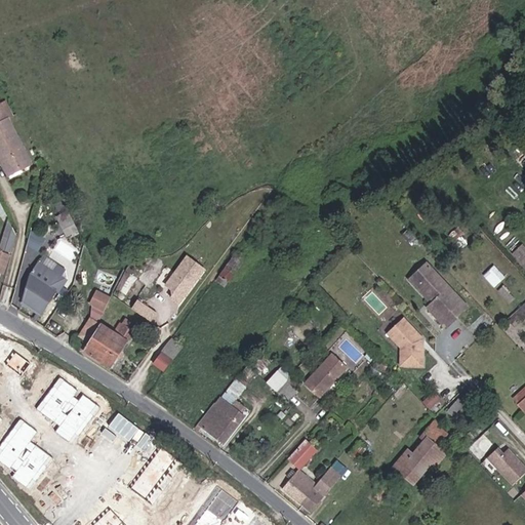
[(33,163),(2,103),(0,103),(0,165),(5,176),(33,163)]
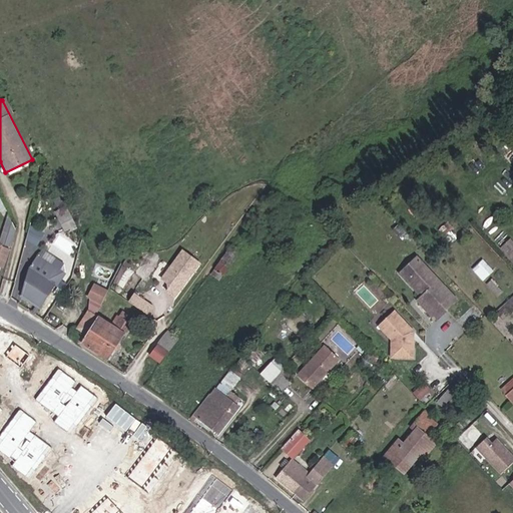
[(12,243),(16,226),(7,211),(1,236),(3,239),(12,243)]
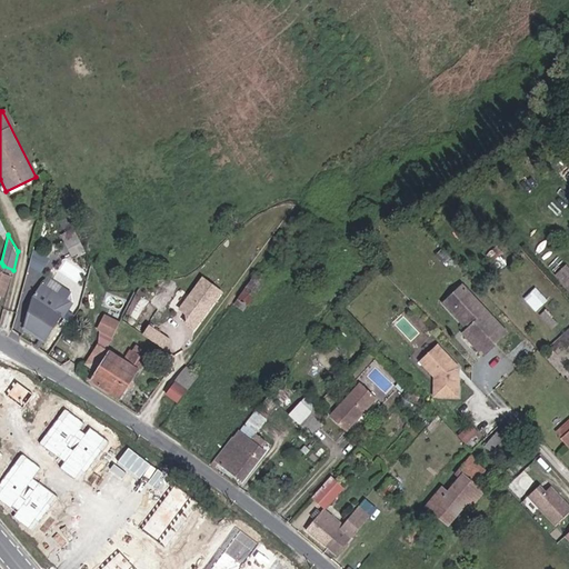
[(43,269),(47,255),(33,251),(29,266),(43,269)]
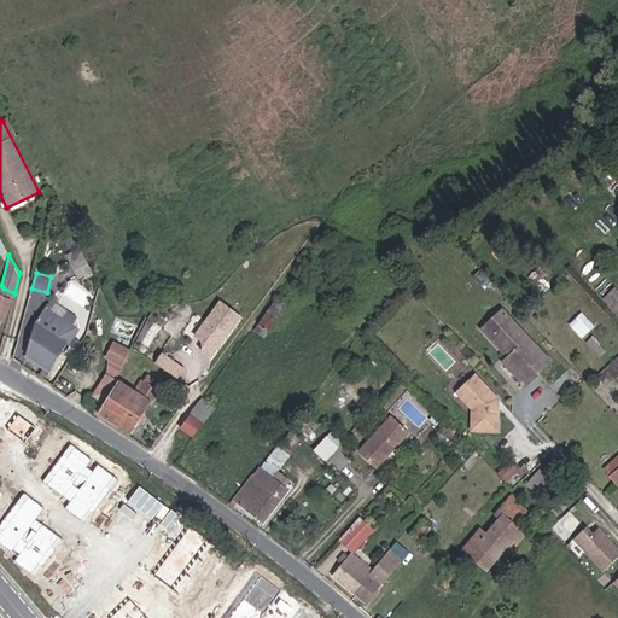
[(15,298),(3,293),(0,299),(0,319),(9,322),(15,298)]
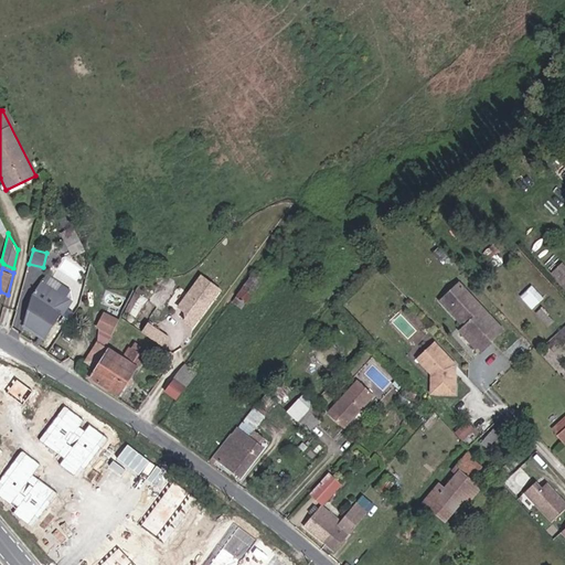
[(190,321),(216,283),(198,269),(176,301),(182,306),(183,312),(181,315),(190,321)]
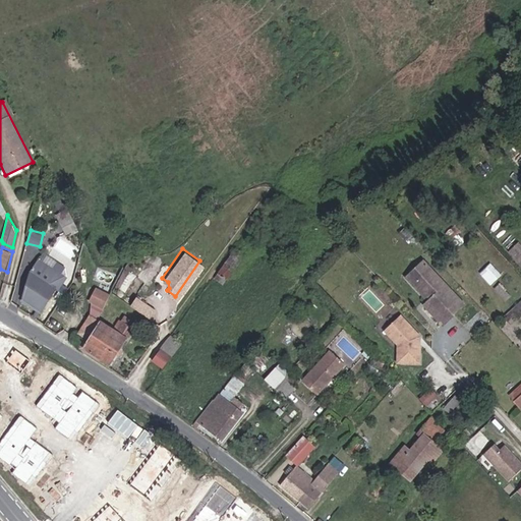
[(236,251),(215,278),(223,285),(244,257),(236,251)]
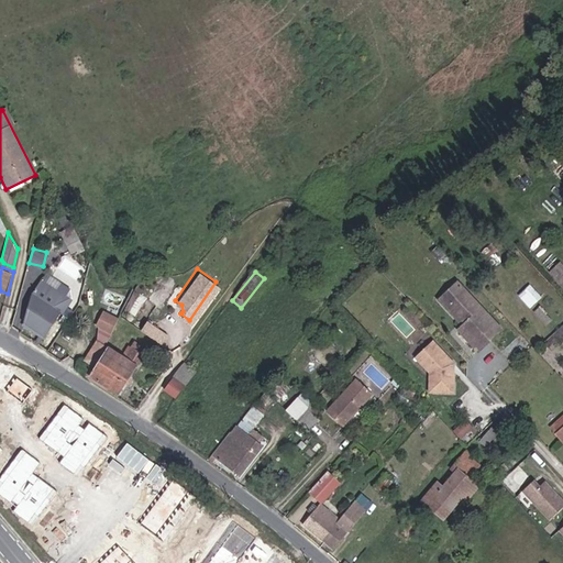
[(531,283),(519,294),(530,307),(542,296),(531,283)]
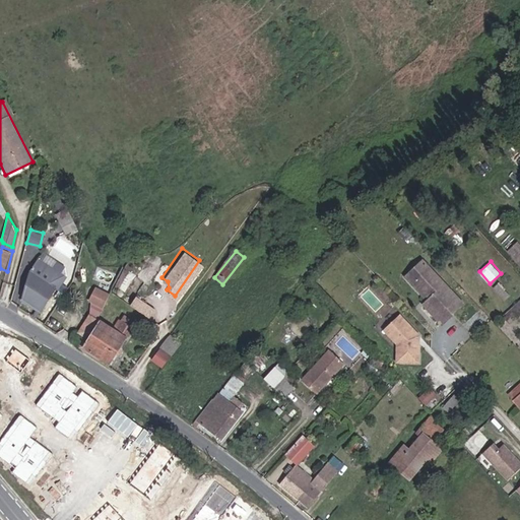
[(413,289),(428,275),(423,270),(406,285),(424,304),(431,297),(429,294),(421,299),(413,289)]
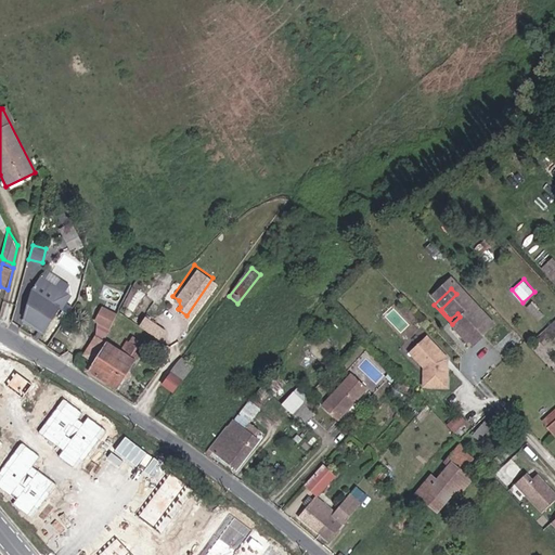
[(25,317),(47,331),(61,309),(31,291),(25,317)]
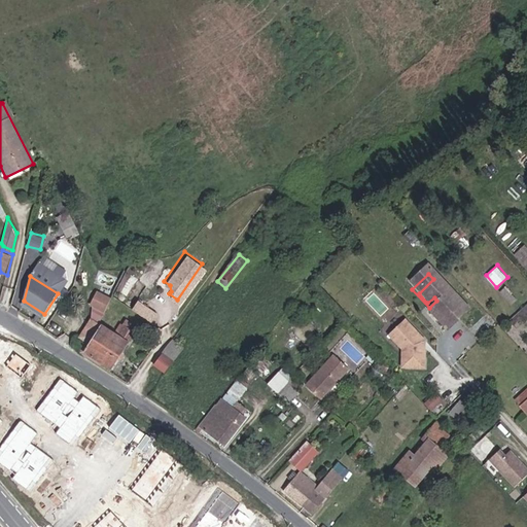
[(433,279),(419,293),(427,302),(434,297),(436,301),(429,308),(446,325),(457,315),(456,314),(466,305),(451,288),(447,292),(433,279)]
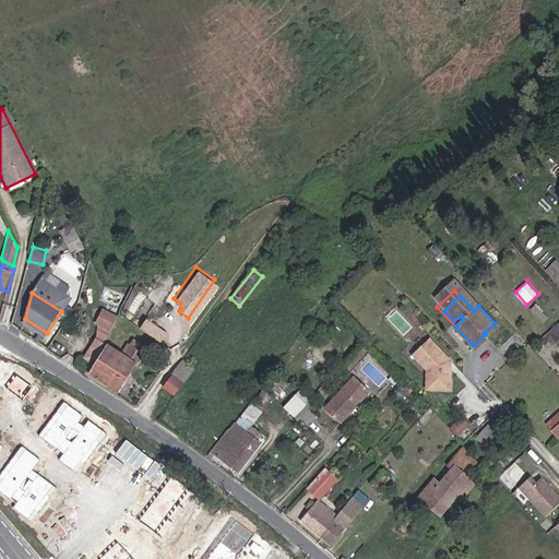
[(545,314),(534,304),(528,308),(538,320),(545,314)]
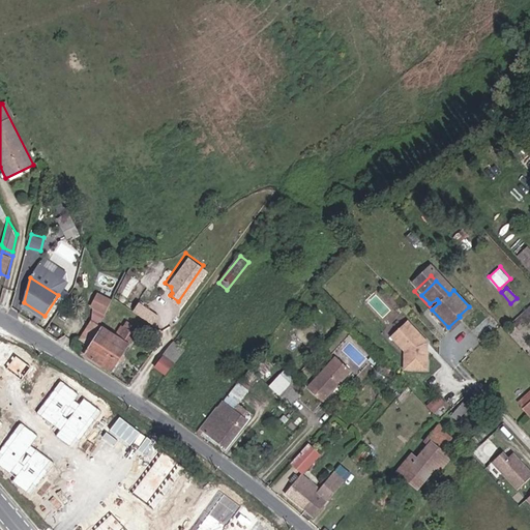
[(91,306),(100,312),(109,296),(97,291),(89,305),(91,306)]
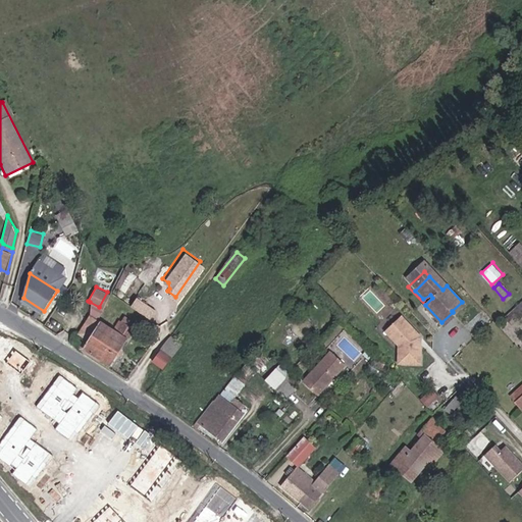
[(142,311),(148,303),(134,295),(128,303),(142,311)]
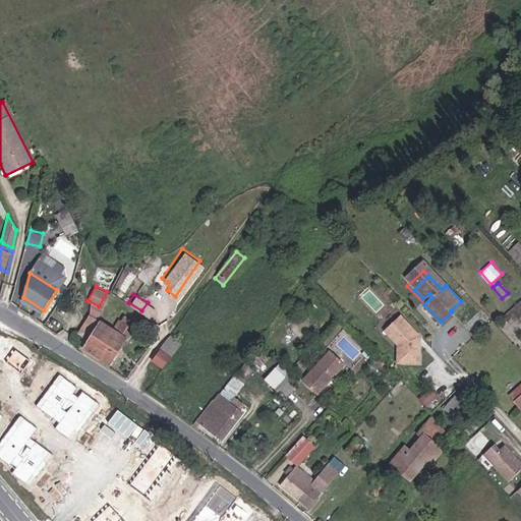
[(515,316),(520,310),(520,294),(501,313),(506,319),(512,313),(515,316)]
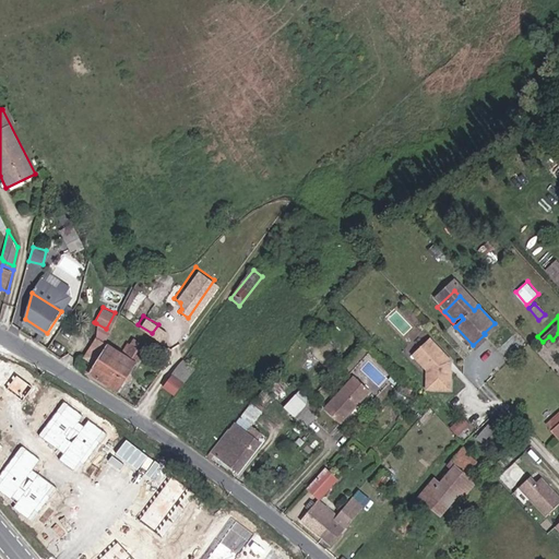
[(106,329),(96,323),(96,339),(99,341),(102,336),(106,329)]
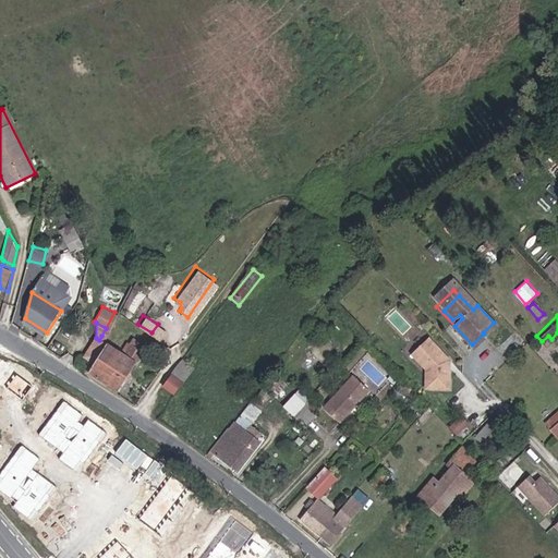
[(497,338),(507,351),(520,342),(509,328),(497,338)]
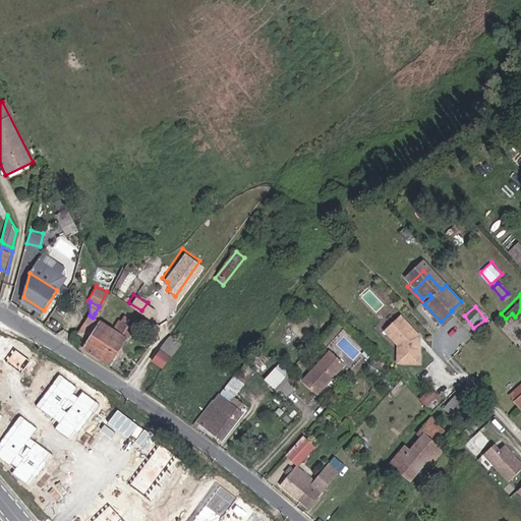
[(93,317),(106,326),(108,323),(95,313),(93,317)]
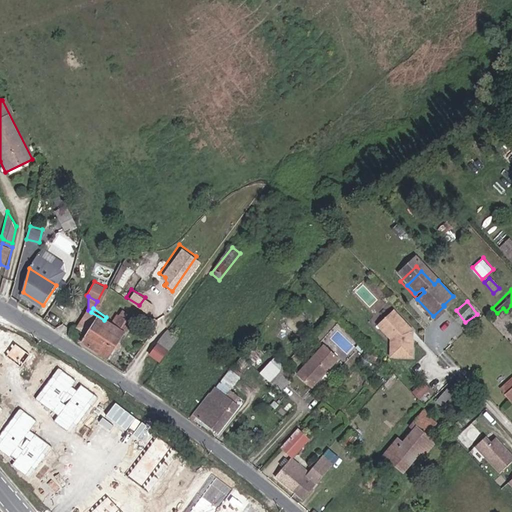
[(410,327),(393,309),(380,321),(394,335),(393,355),(410,356),(411,333),(409,333),(409,329),(410,327)]
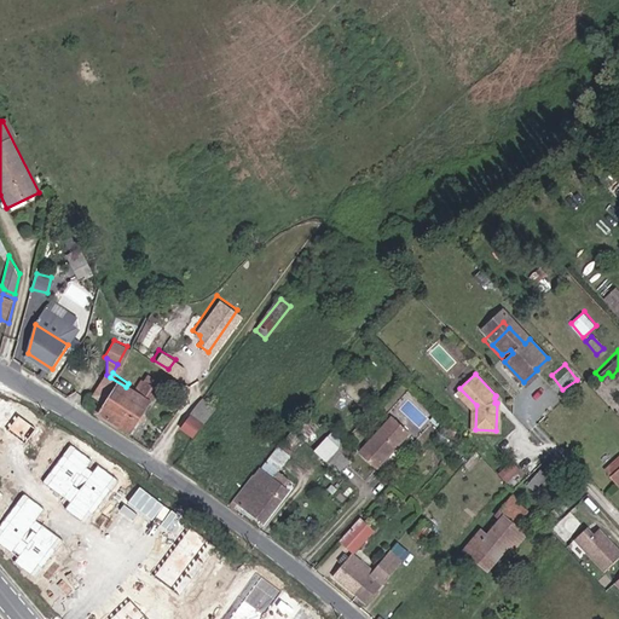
[(126,387),(110,377),(106,375),(94,397),(105,404),(99,415),(114,426),(126,409),(117,401),(126,387)]
